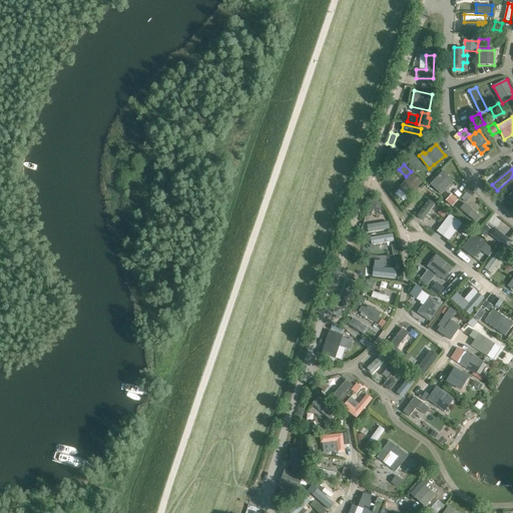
[(441,195),(455,181),(444,171),(431,185),(441,195)]
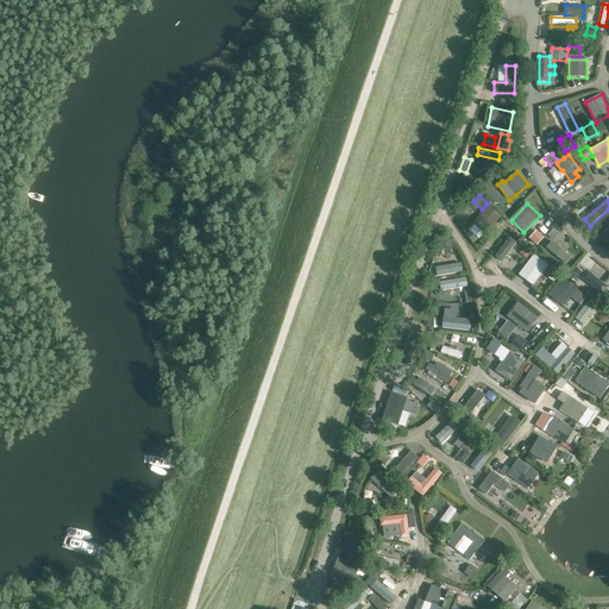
[(488,207),(472,225),(485,236),(501,218),(488,207)]
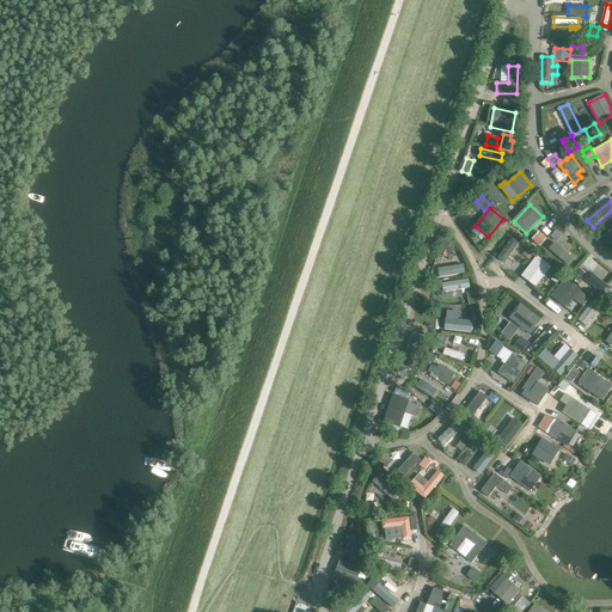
[(556,231),(550,237),(557,242),(562,236),(556,231)]
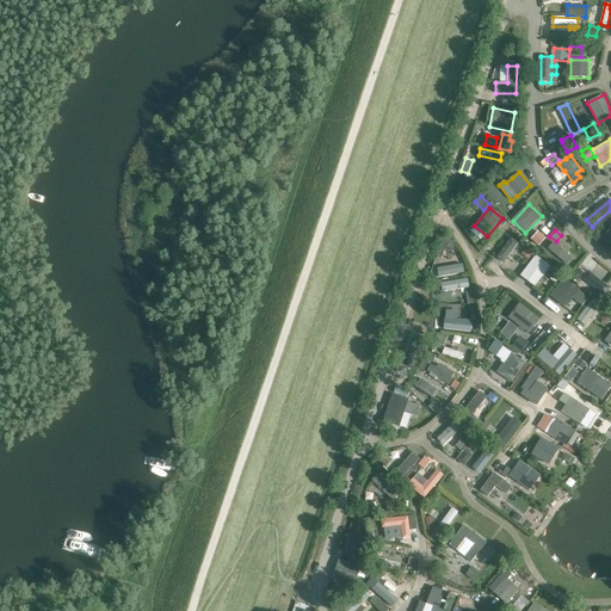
[(538,232),(531,240),(539,246),(545,239),(538,232)]
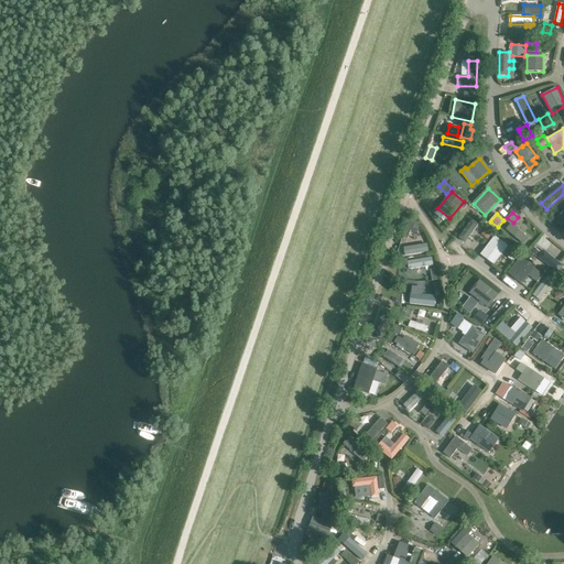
[(479,225),(473,219),(458,238),(465,243),(479,225)]
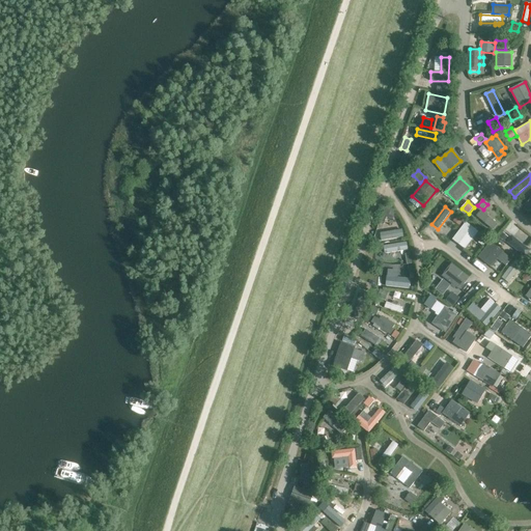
[(383,207),(380,222),(385,223),(387,218),(393,220),(395,211),(383,207)]
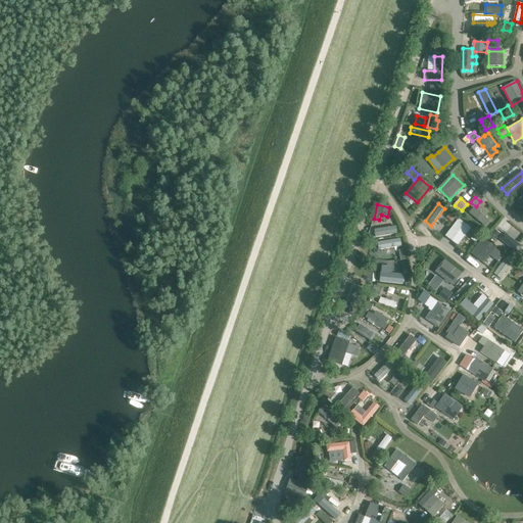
[(485,227),(490,222),(474,207),(469,214),(485,227)]
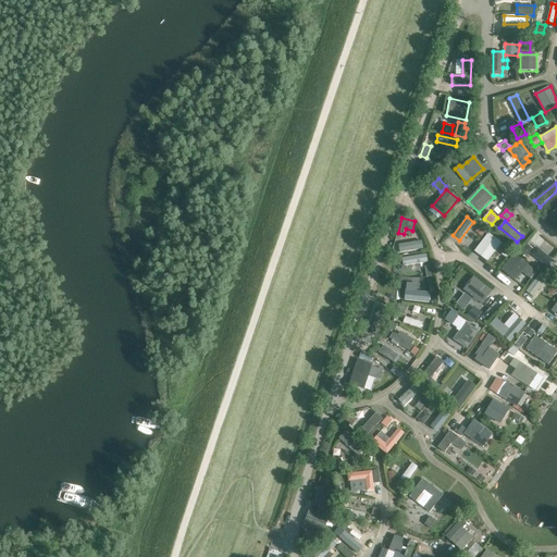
[(480,227),(474,234),(481,238),(485,232),(480,227)]
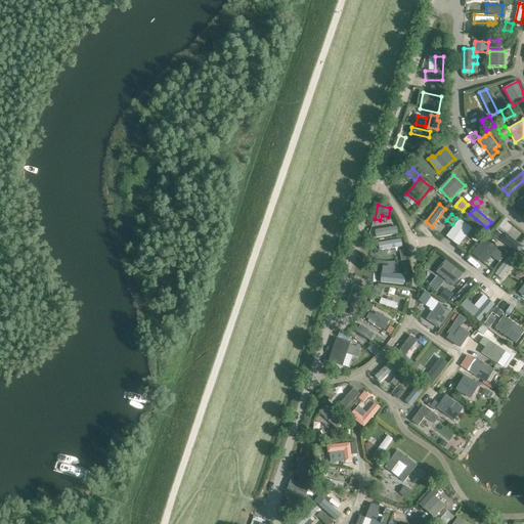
[(460,220),(446,236),(459,246),(472,228),(460,220)]
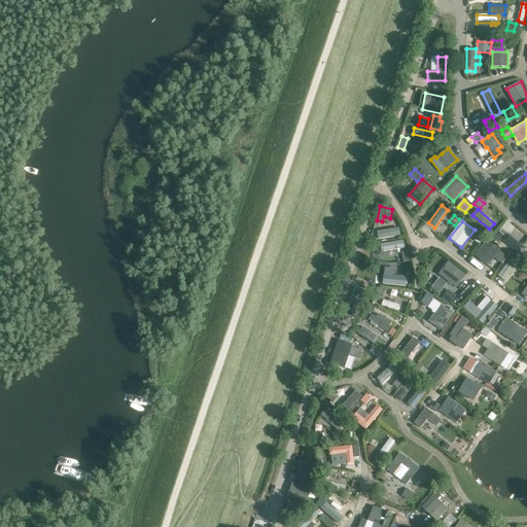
[(379,239),(400,236),(399,229),(377,232),(379,239)]
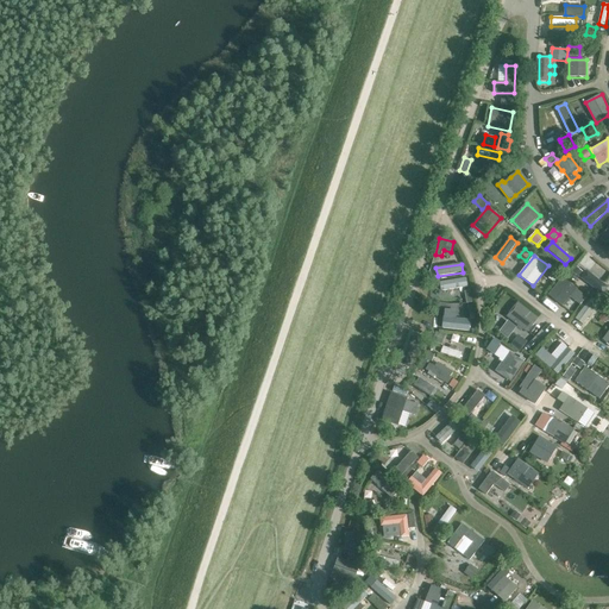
[(577,268),(572,272),(578,277),(583,272),(577,268)]
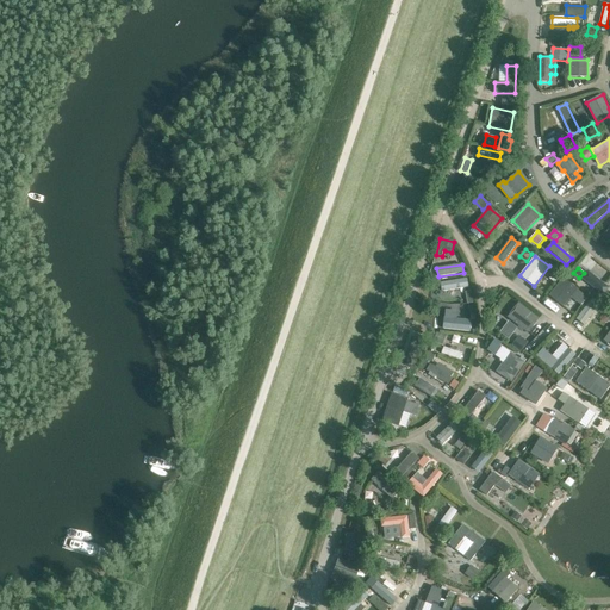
[(553,269),(548,275),(556,281),(561,275),(553,269)]
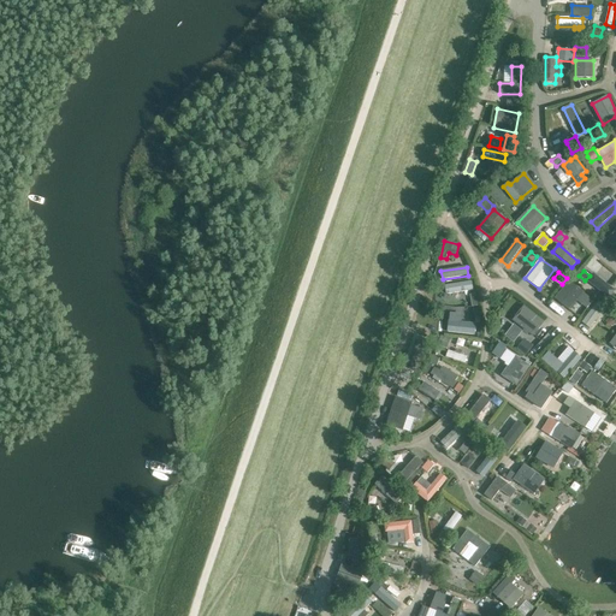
[(587,282),(609,298),(615,291),(593,274),(587,282)]
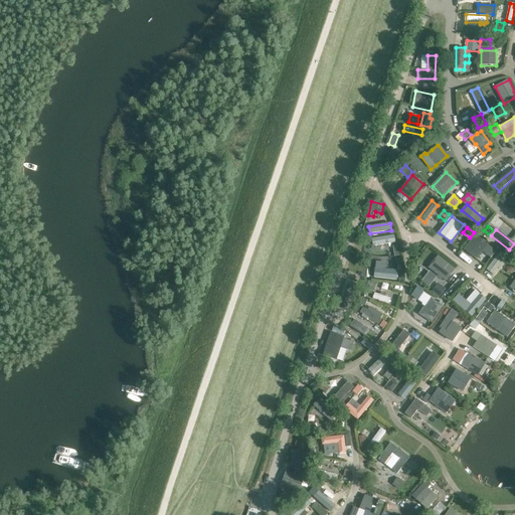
[(488,243),(476,234),(464,249),(476,259),(488,243)]
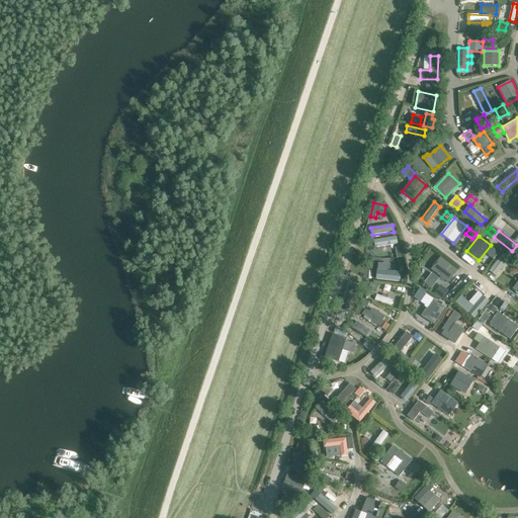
[(397,237),(373,240),(375,248),(398,244),(397,237)]
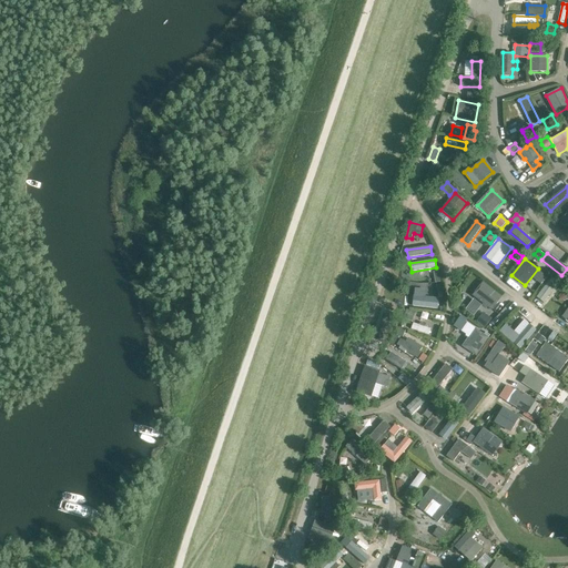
[(541,272),(536,279),(541,284),(547,277),(541,272)]
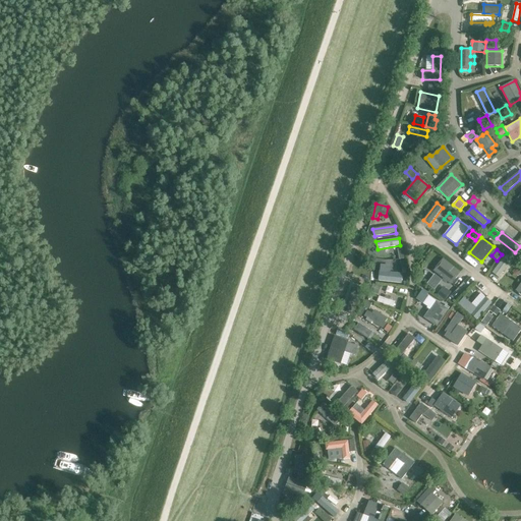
[(505,257),(493,273),(499,277),(510,262),(505,257)]
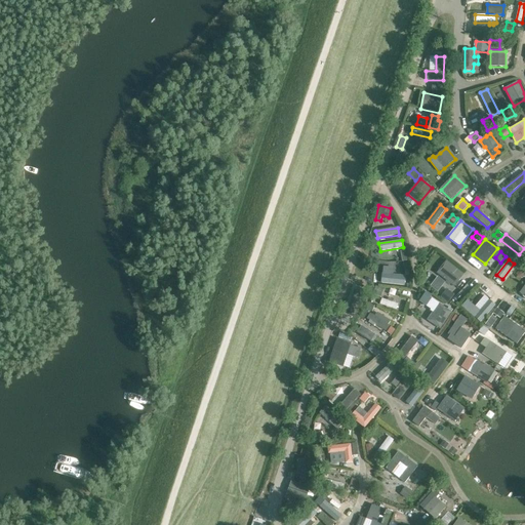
[(447,260),(437,273),(447,281),(450,284),(454,287),(465,274),(447,260)]
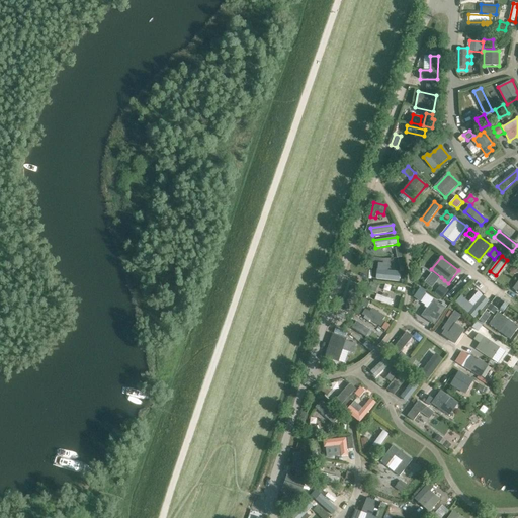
[(517,268),(516,265),(509,270),(512,275),(517,272),(517,268)]
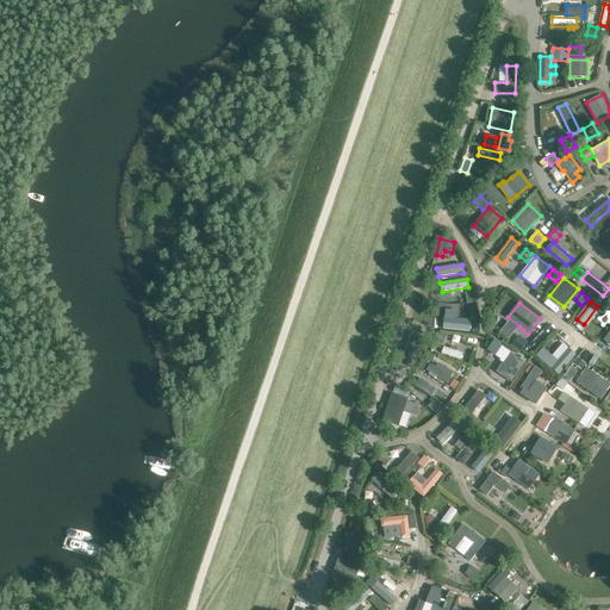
[(444,330),(466,331),(467,324),(446,322),(444,325),(444,330)]
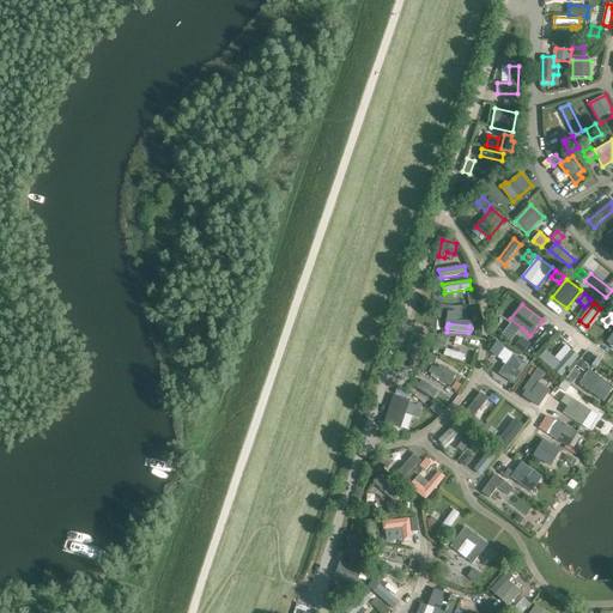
[(439,334),(436,344),(445,347),(448,337),(439,334)]
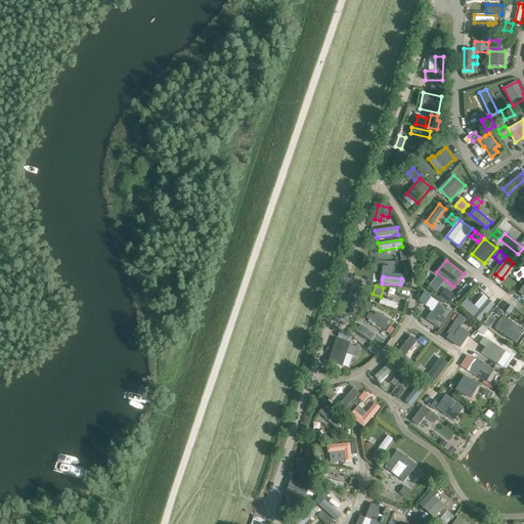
[(446,289),(439,298),(447,303),(453,295),(446,289)]
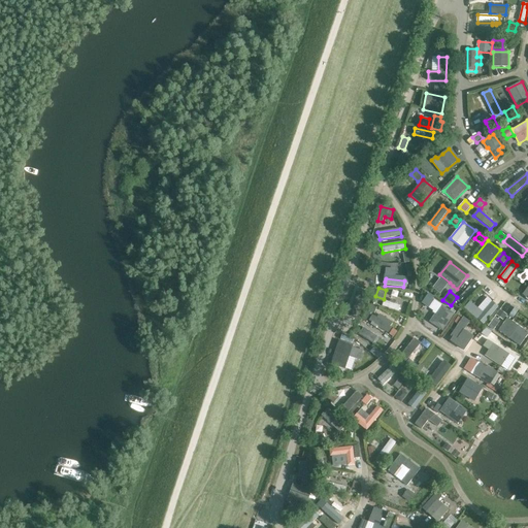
[(429,294),(425,301),(432,306),(437,299),(429,294)]
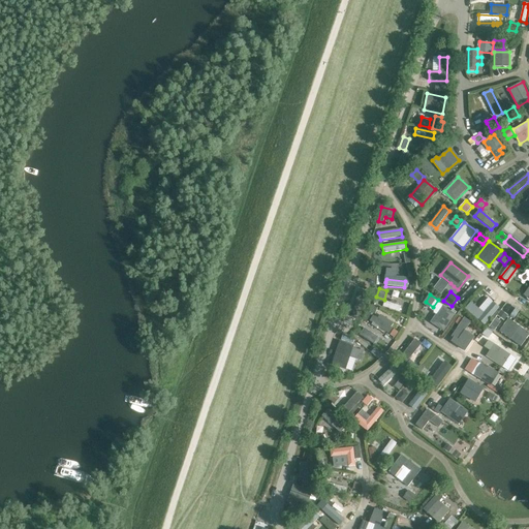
[(400,306),(383,301),(381,306),(398,312),(400,306)]
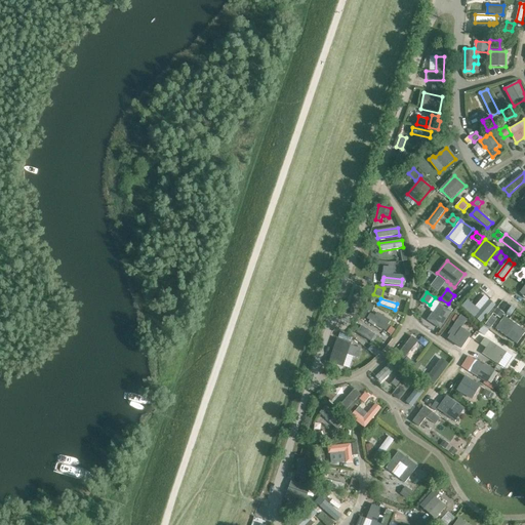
[(471,300),(463,305),(469,313),(475,309),(471,300)]
